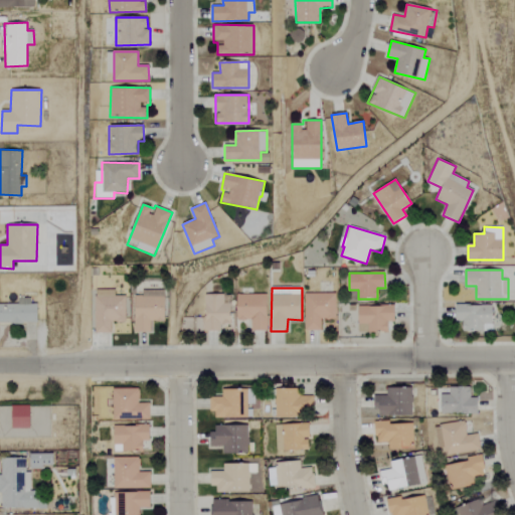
[(126,323),(126,296),(115,296),(115,291),(95,290),(95,333),(112,333),(112,322),(126,323)]
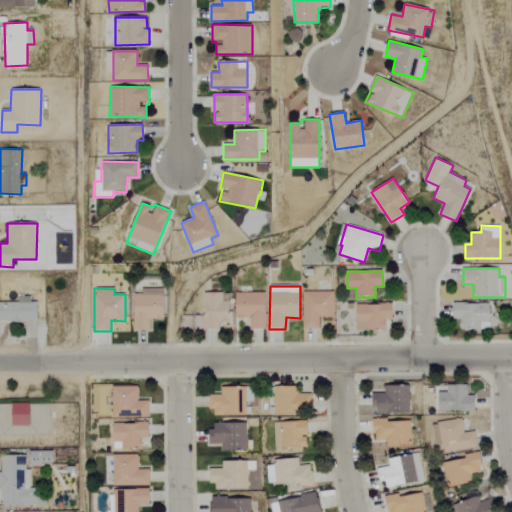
[(150,330),(149,320),(165,319),(164,290),(133,291),(135,331),(150,330)]
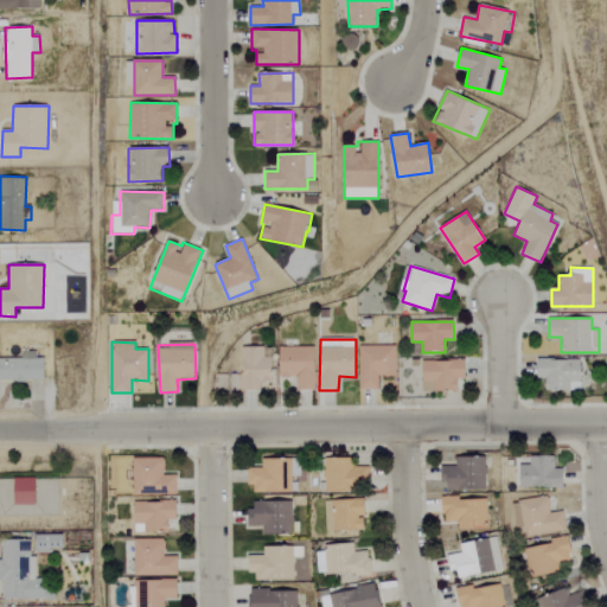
[(379,389),(378,376),(396,376),(396,345),(359,346),(360,390),(379,389)]
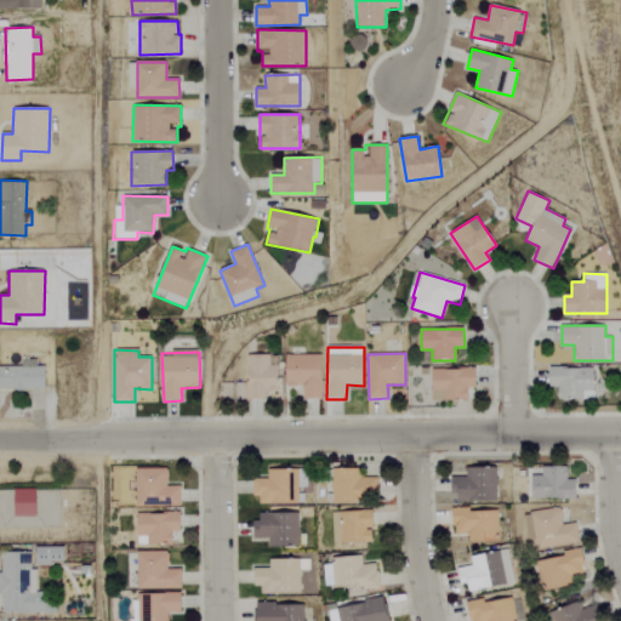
[(269,354),(246,355),(246,399),(266,399),(266,391),(279,391),(279,365),(269,365),(269,354)]
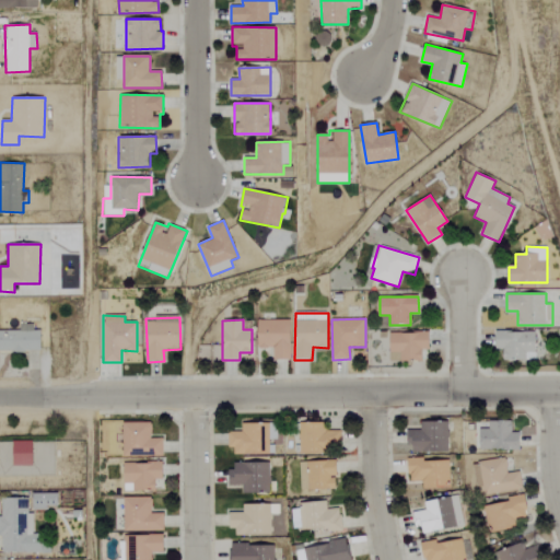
[(290,319),(257,321),(258,348),(273,348),(273,360),(291,359),(290,319)]
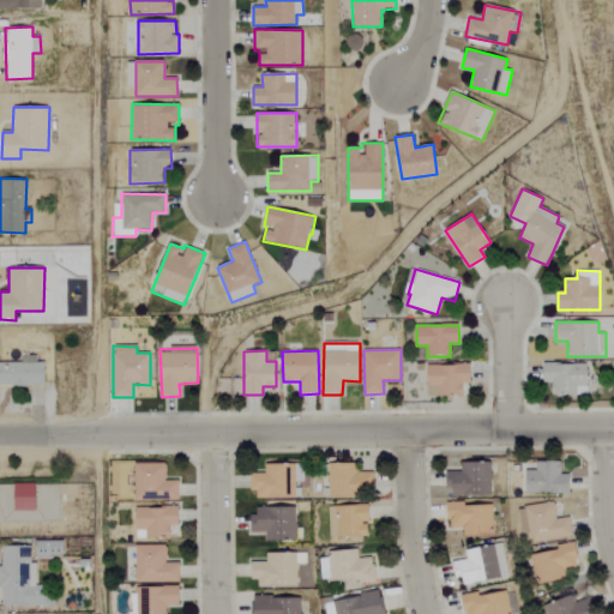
[(0,362),(0,384),(46,386),(46,359),(22,357),(22,363),(0,362)]
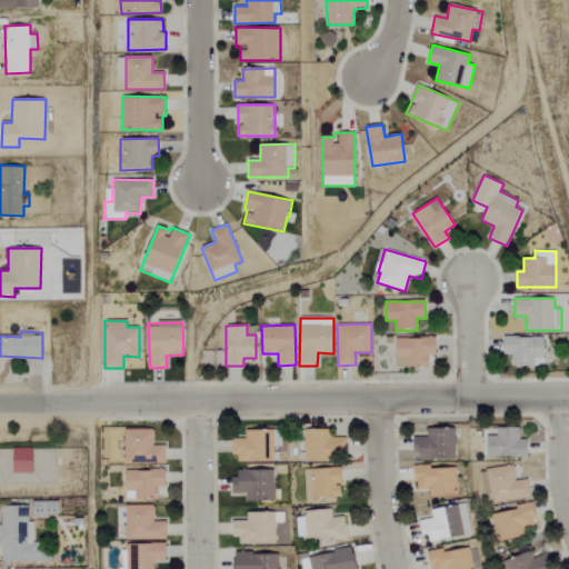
[(503,353),(511,353),(511,366),(545,366),(545,337),(505,336),(503,353)]
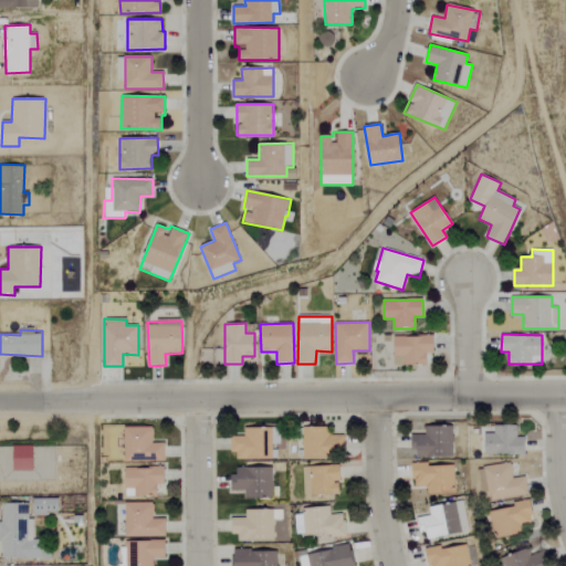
[(435,353),(435,335),(394,336),(395,365),(427,364),(427,354),(435,353)]
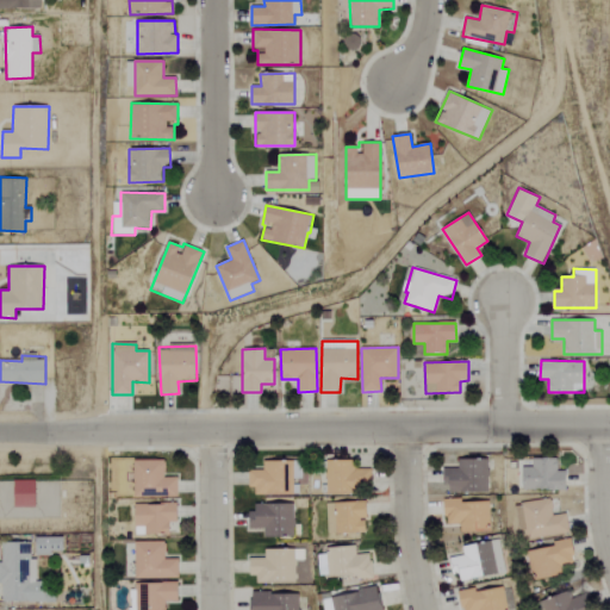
[(447,493),(487,492),(487,459),(458,460),(458,468),(446,468),(447,493)]
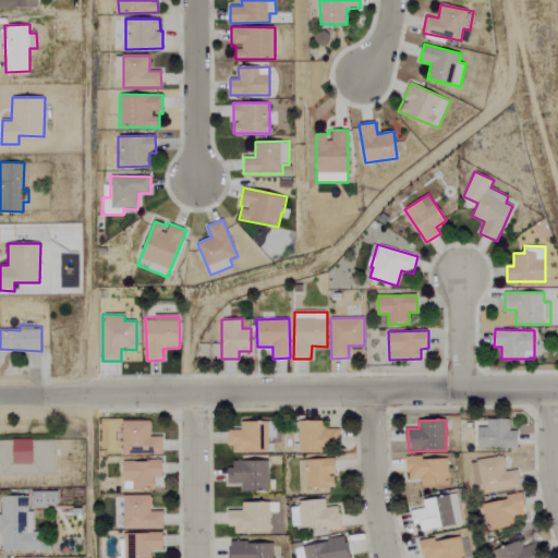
[(164,456),(164,437),(152,436),(152,421),(122,421),(122,455),(164,456)]
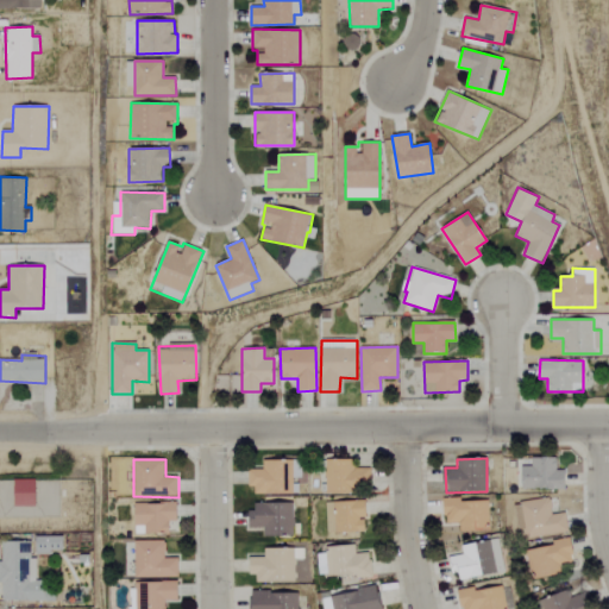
[(326,493),(358,494),(358,485),(371,485),(371,469),(356,468),(356,460),(326,459),(326,493)]
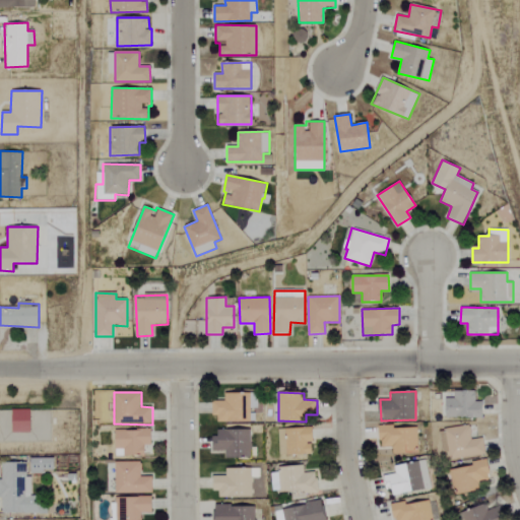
[(446,398),(446,418),(482,417),(482,401),(475,401),(475,392),(454,392),(454,398),(446,398)]
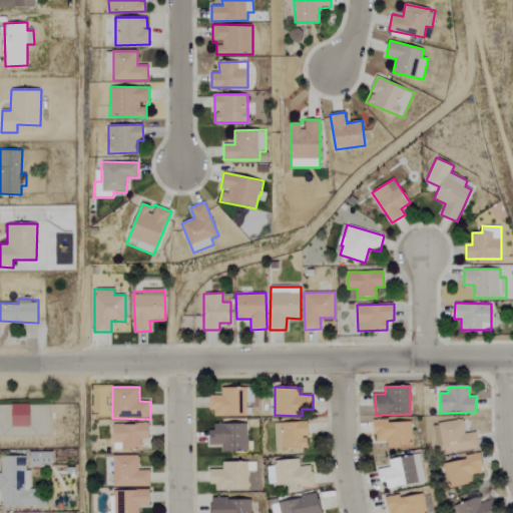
[(210,396),(210,416),(246,416),(246,388),(220,388),(220,396),(210,396)]
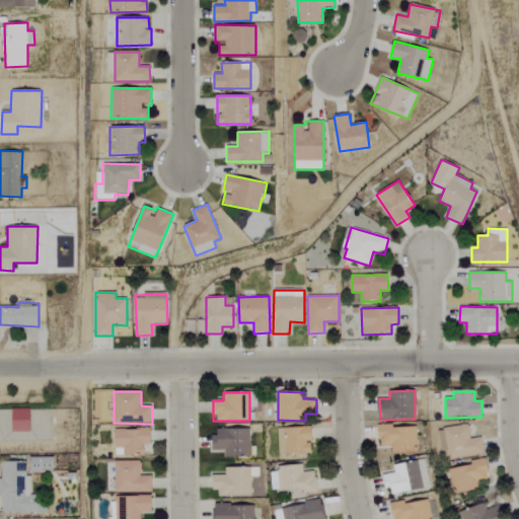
[(12,410),(12,432),(31,432),(30,409),(12,410)]
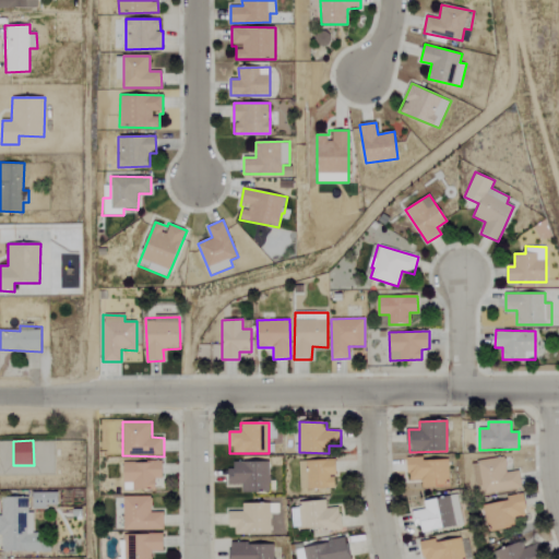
[(479,460),(483,494),(522,489),(520,471),(507,472),(506,458),(479,460)]
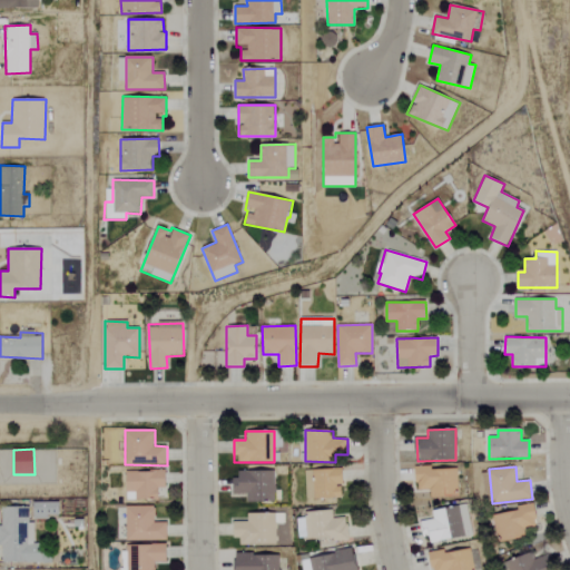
[(459,497),(458,468),(415,469),(416,490),(429,489),(430,498),(459,497)]
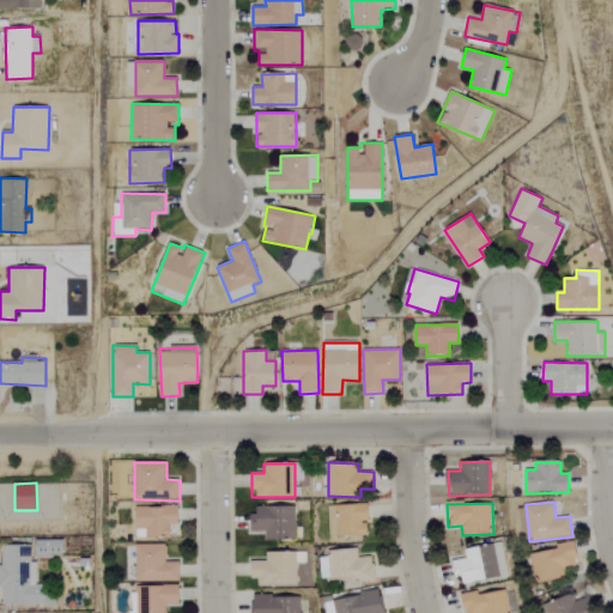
[(328,505),(328,536),(368,536),(368,504),(328,505)]
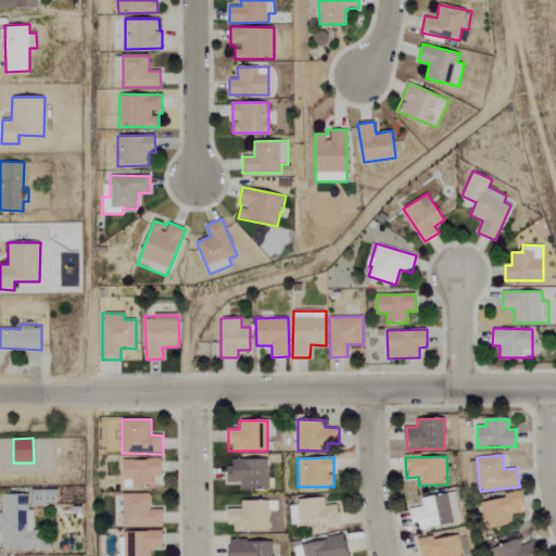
[(241,490),(268,489),(267,458),(229,459),(229,482),(241,481),(241,490)]
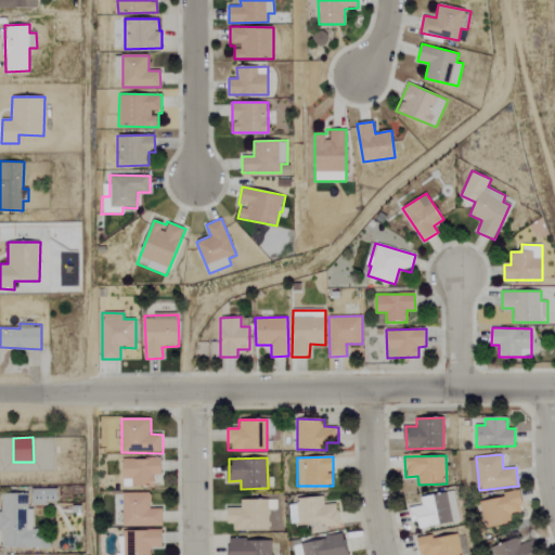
[(123,486),(155,487),(155,475),(162,475),(162,459),(124,459),(123,486)]
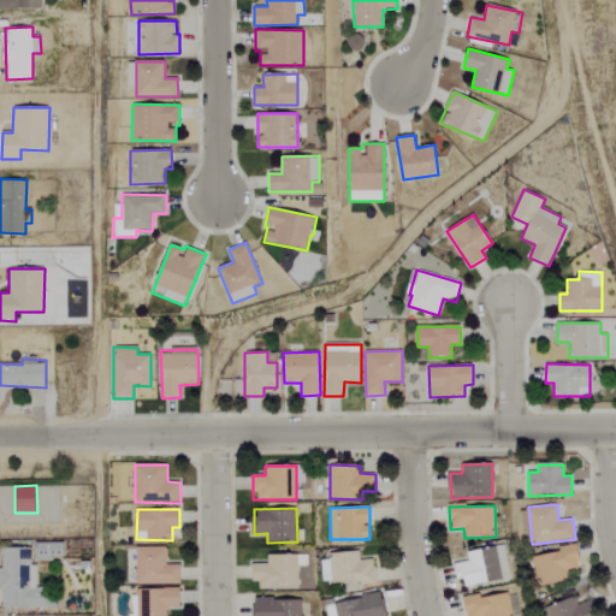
[(65,557),(65,542),(36,542),(36,561),(53,561),(53,556),(65,557)]
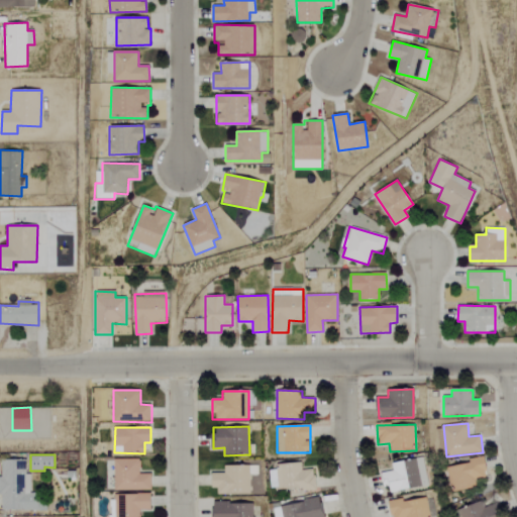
[(476,488),(475,481),(488,478),(484,456),(468,459),(468,462),(449,467),(454,493),(476,488)]
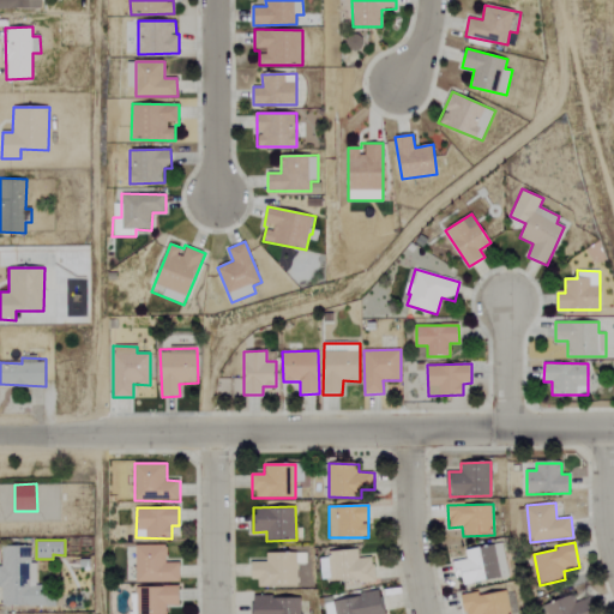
[(180,583),(180,563),(167,563),(167,546),(137,545),(136,582),(180,583)]
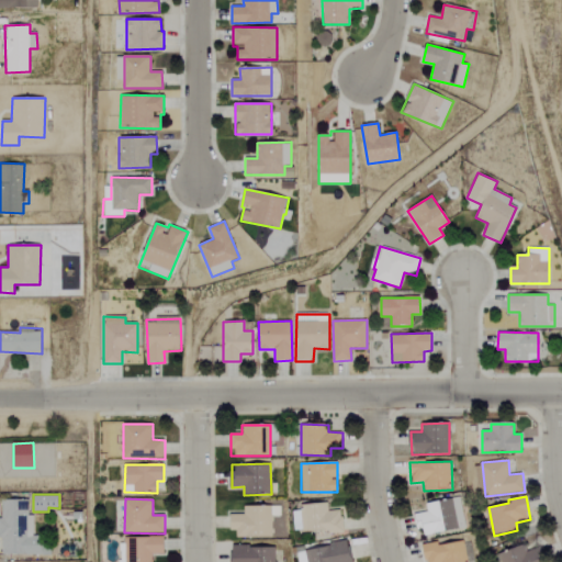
[(465,528),(461,498),(426,504),(427,513),(414,515),(416,530),(425,529),(425,535),(465,528)]
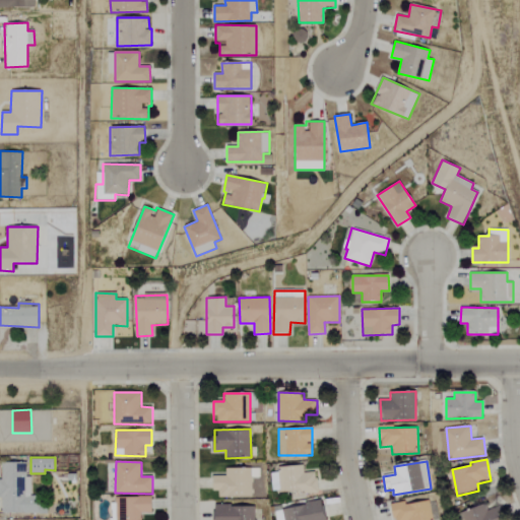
[(2,513),(41,513),(41,496),(30,496),(31,477),(26,476),(27,462),(1,462),(1,479),(0,478),(0,498),(2,498),(2,513)]
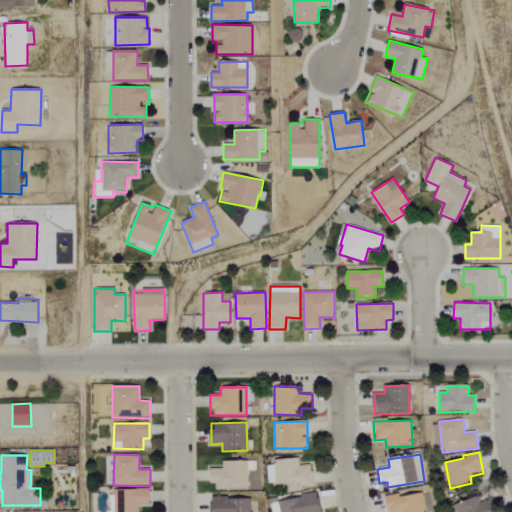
[(313,483),(312,465),(298,465),(298,460),(266,462),(267,486),(313,483)]
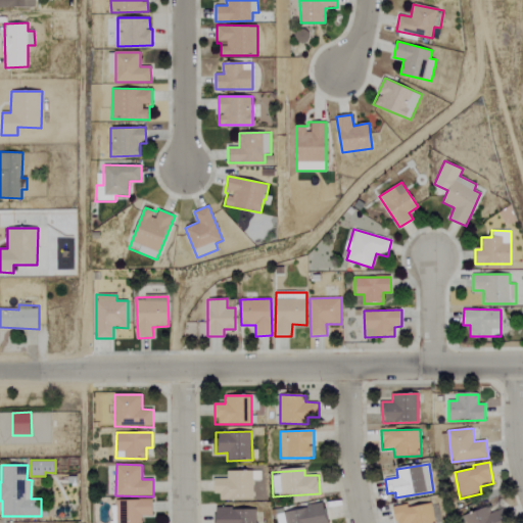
[(217,479),(216,500),(253,501),(253,479),(260,480),(260,472),(227,471),(227,479),(217,479)]
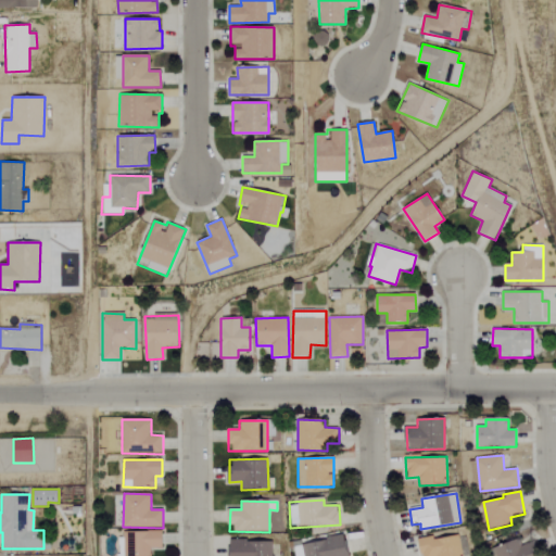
[(163,530),(124,531),(124,555),(151,555),(151,548),(163,547),(163,530)]
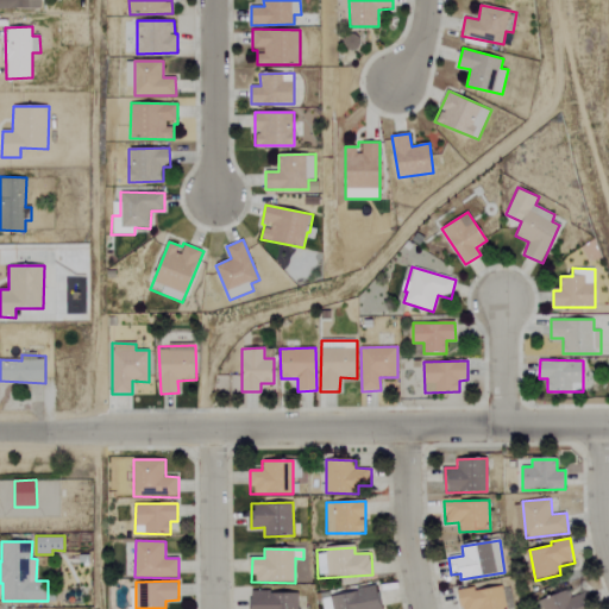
[(508,608),(506,585),(458,591),(460,608),(508,608)]
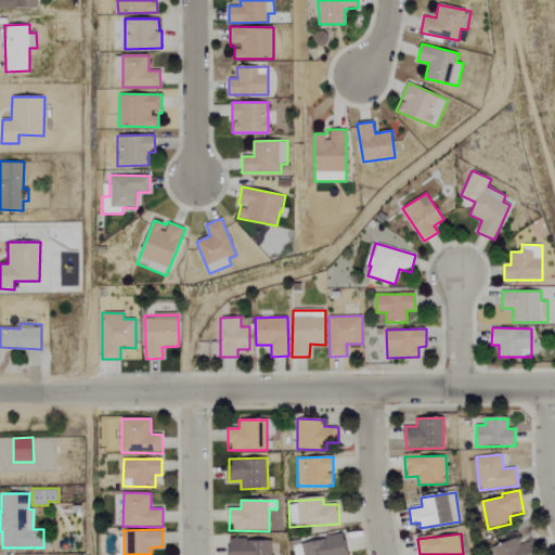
[(292,544),(294,554),(347,554),(344,534),(292,544)]
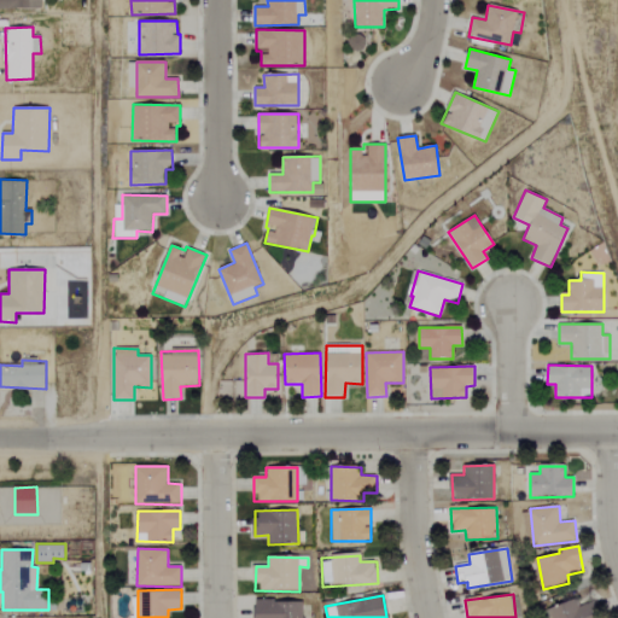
[(303,617),(304,601),(256,600),(255,617),(303,617)]
